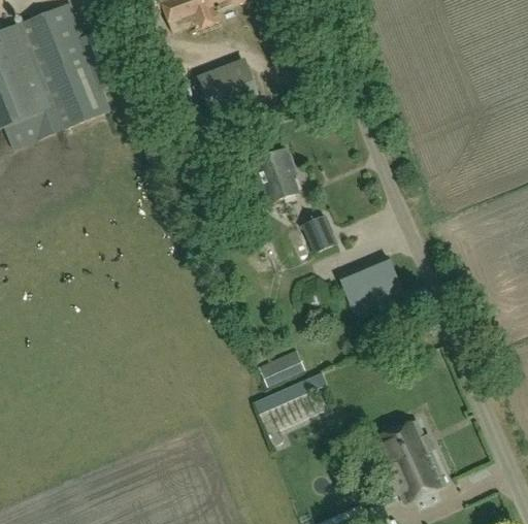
[(195,24),(197,30),(197,33),(223,24),(222,21),(226,20),(222,8),(242,0),(146,0),(153,15),(165,11),(172,32),(190,25),(195,24)]
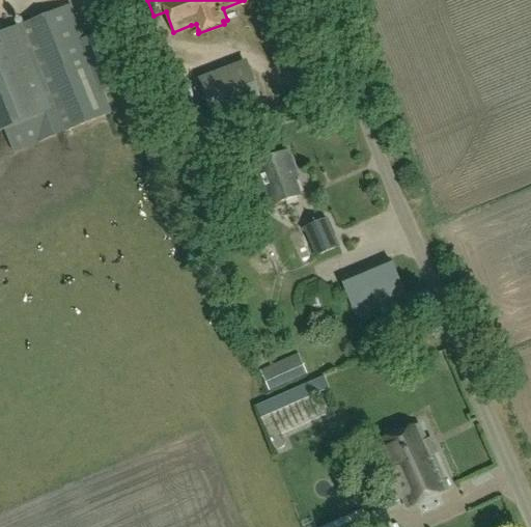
[(81,37),(67,3),(0,30),(0,128),(133,75),(113,25),(81,37)]
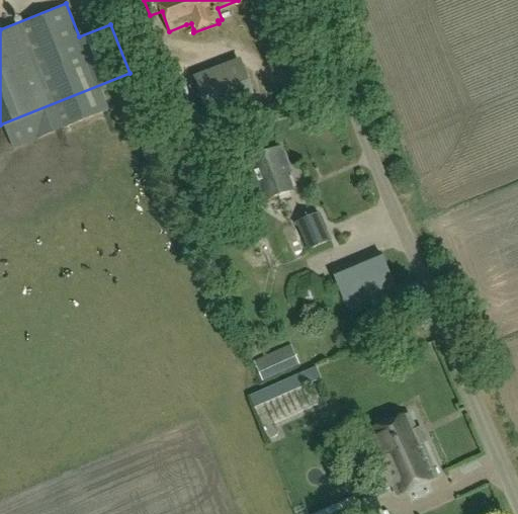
[(197,85),(182,46),(151,58),(169,103),(155,109),(160,123),(174,118),(182,139),(260,108),(245,67),(197,85)]
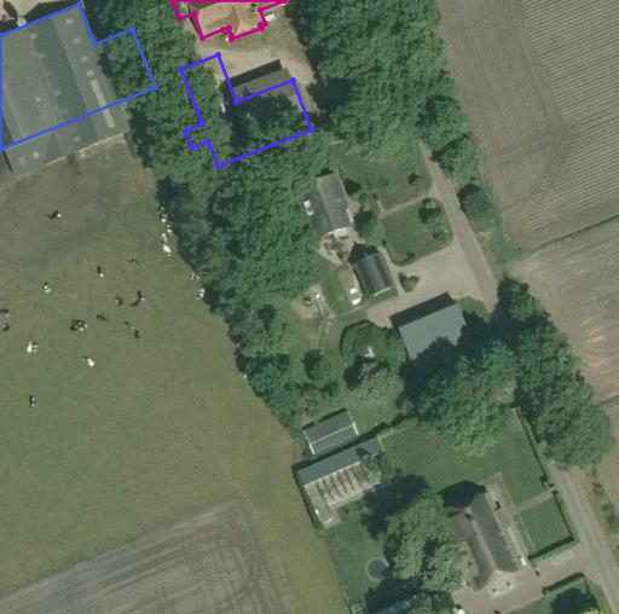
[(91,152),(114,143),(104,119),(81,128),(91,152)]
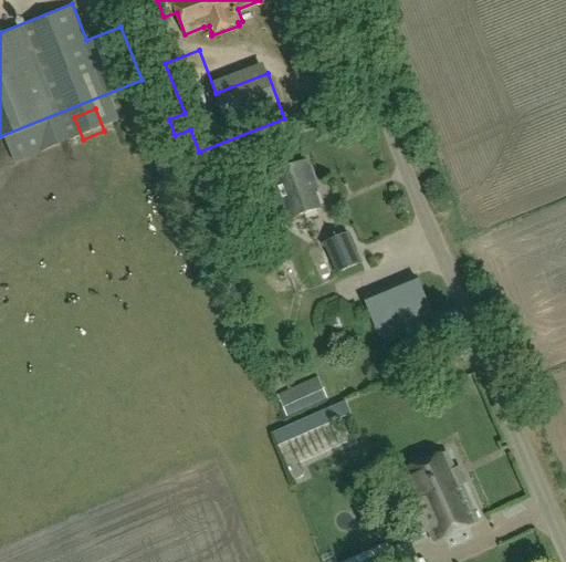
[(321,205),(311,179),(315,178),(306,158),(262,177),(273,206),(285,200),(292,217),(321,205)]
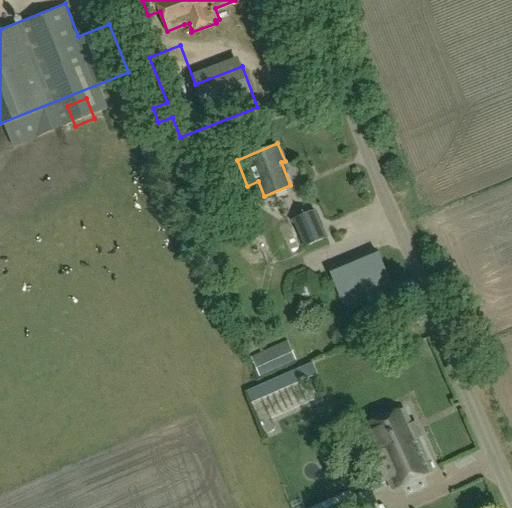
[(300,244),(322,235),(312,209),(290,218),(300,244)]
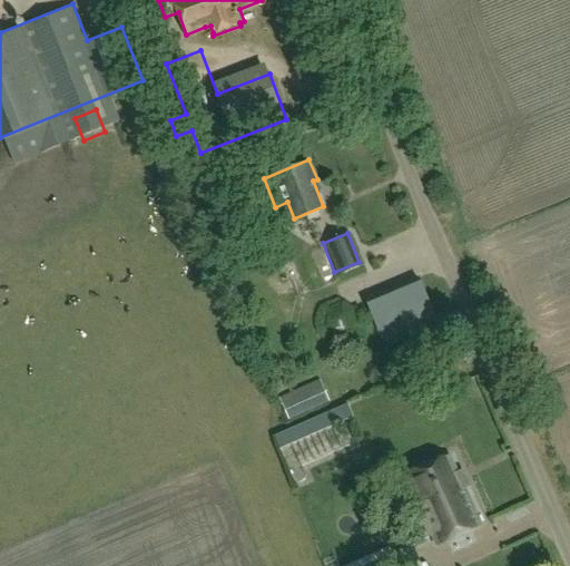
[(385,340),(436,318),(419,274),(366,296),(385,340)]
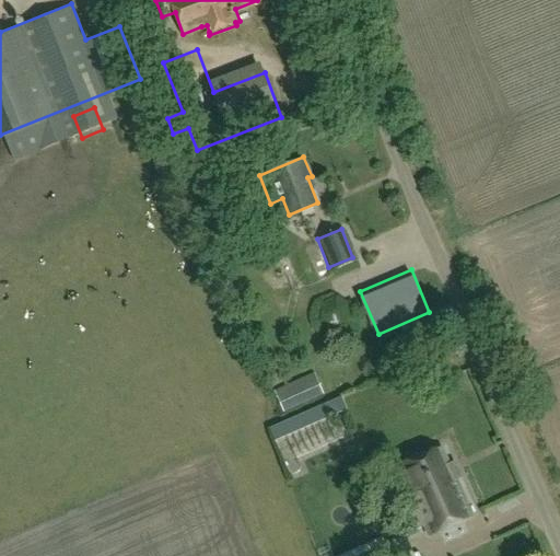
[(446,346),(456,342),(454,335),(443,339),(446,346)]
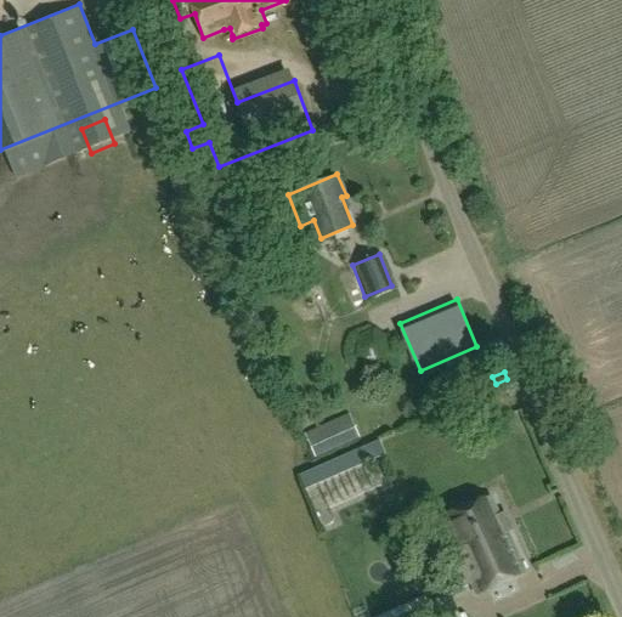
[(316,454),(361,434),(350,409),(306,429),(316,454)]
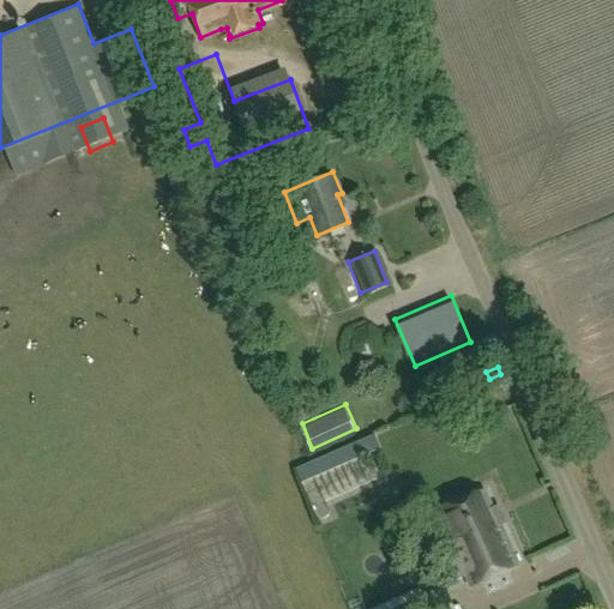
[(296,466),(302,481),(368,452),(361,438),(296,466)]
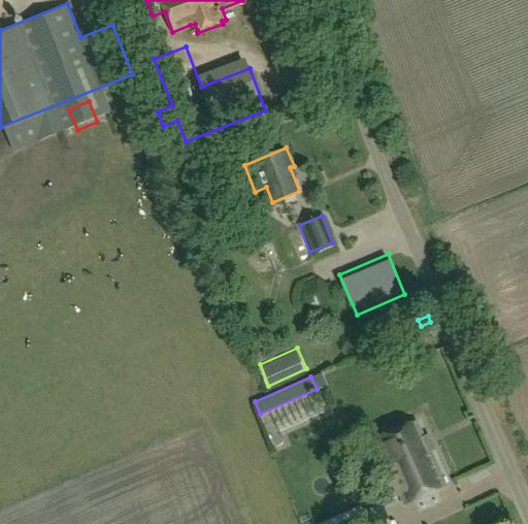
[(319,390),(270,411),(287,449),(297,444),(292,430),(329,415),(319,390)]
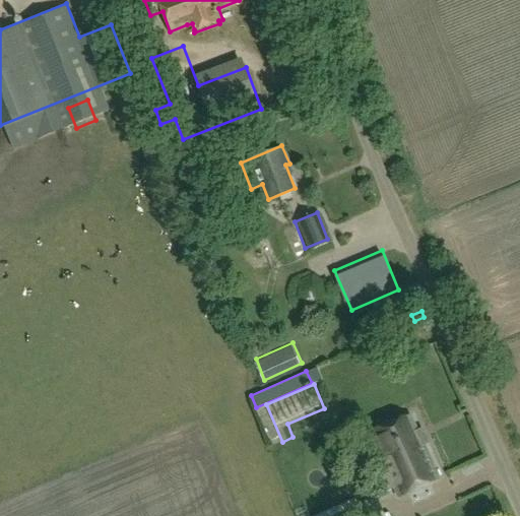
[(376,492),(393,485),(397,495),(439,475),(410,413),(370,432),(380,454),(363,462),(376,492)]
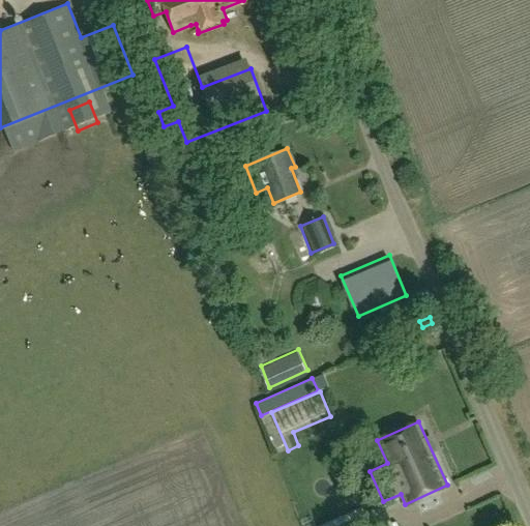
[(371,525),(365,514),(336,525),(371,525)]
